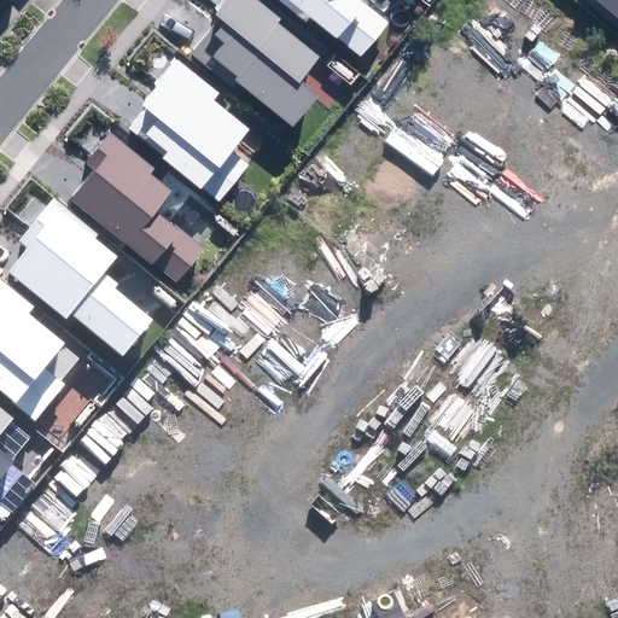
[(235,80),(293,127),(320,95),(302,81),(325,53),(258,0),(223,0),(214,13),(225,22),(215,34),(225,42),(214,57),(238,76),(235,80)]
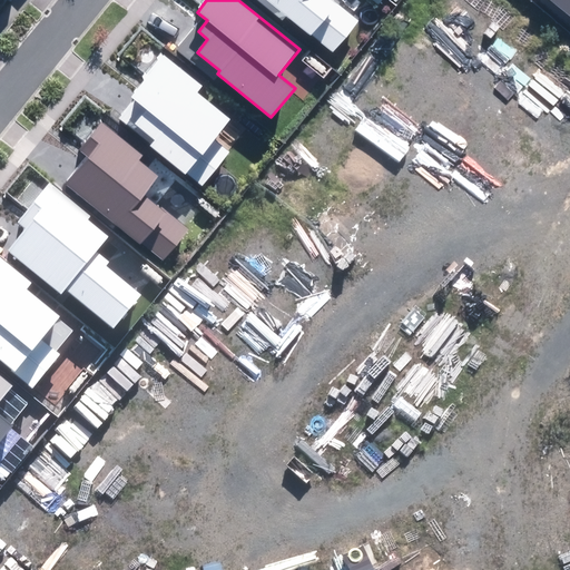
[(287,16),(333,51),(357,20),(332,0),(256,0),(283,21),(287,16)]
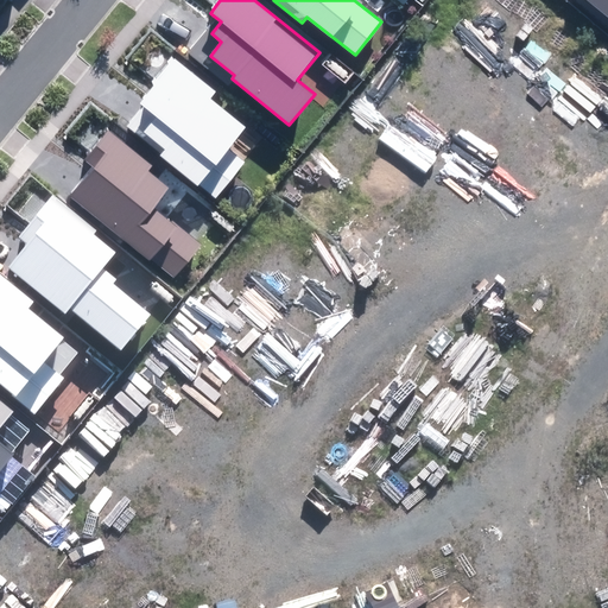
[(607,0),(588,0),(607,16),(607,0)]
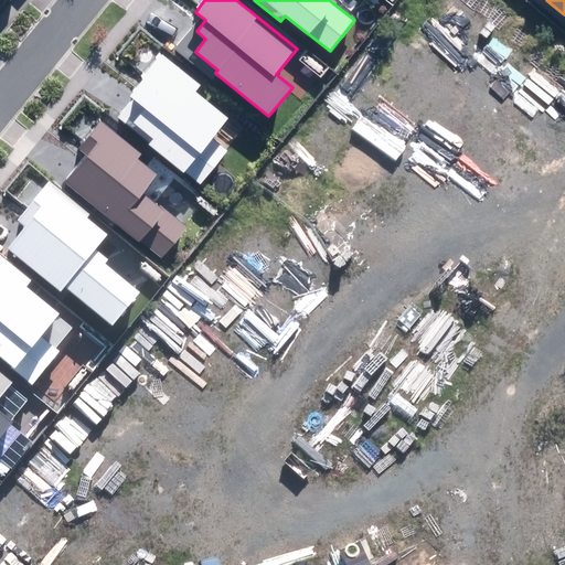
[(185,171),(201,184),(228,150),(214,139),(230,119),(198,94),(203,87),(161,54),(128,96),(131,98),(117,117),(150,142),(147,146),(183,174),(185,171)]
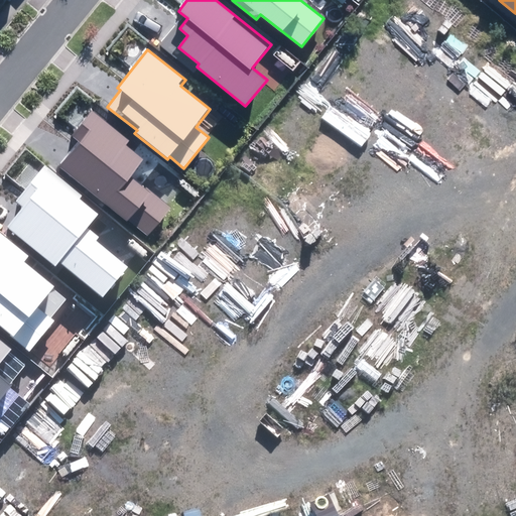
[(60,166),(148,236),(171,207),(131,175),(144,159),(125,144),(129,139),(92,110),(72,136),(81,142),(60,166)]
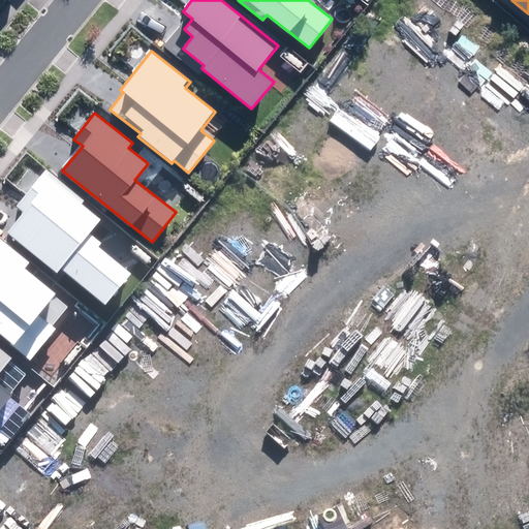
[(60,269),(106,305),(131,273),(99,247),(102,243),(90,234),(101,219),(82,204),(85,199),(47,169),(18,205),(25,211),(7,234),(57,273),(60,269)]
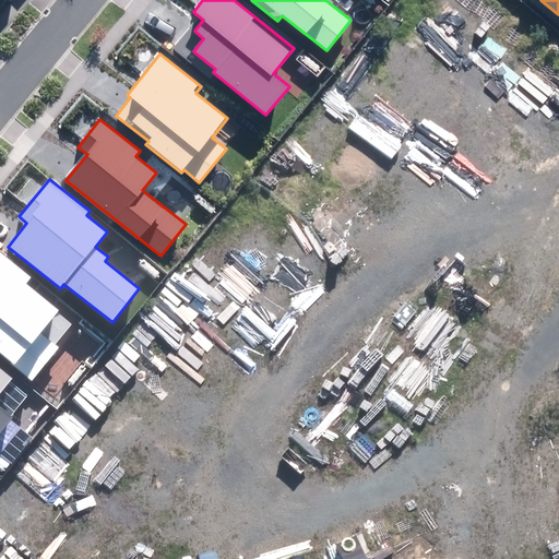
[(0,356),(32,382),(60,348),(56,345),(73,323),(26,285),(32,278),(0,251),(0,356)]
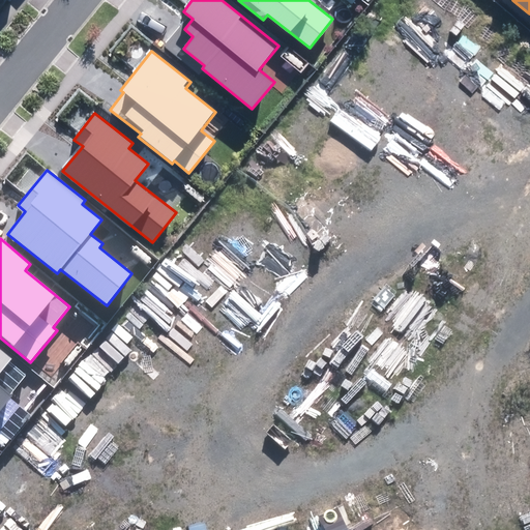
[(0,411),(12,395),(0,385),(0,375),(15,357),(0,346),(0,411)]
